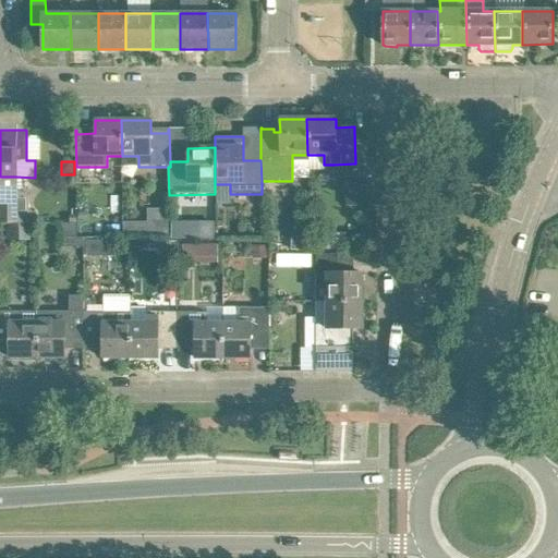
[(26,223),(26,193),(16,193),(16,177),(0,177),(0,223),(12,223),(26,223)]
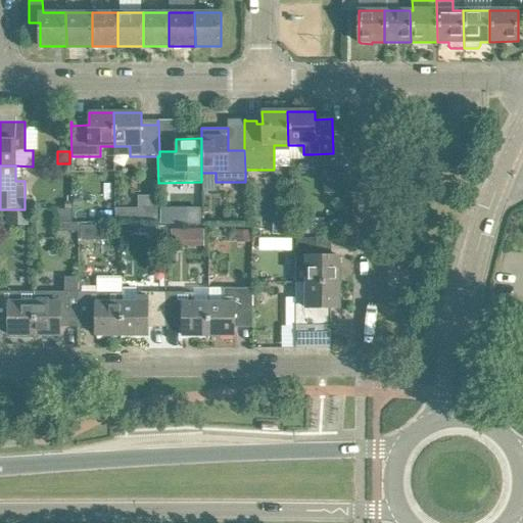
[(344,167),(325,165),(325,193),(344,193),(344,167)]
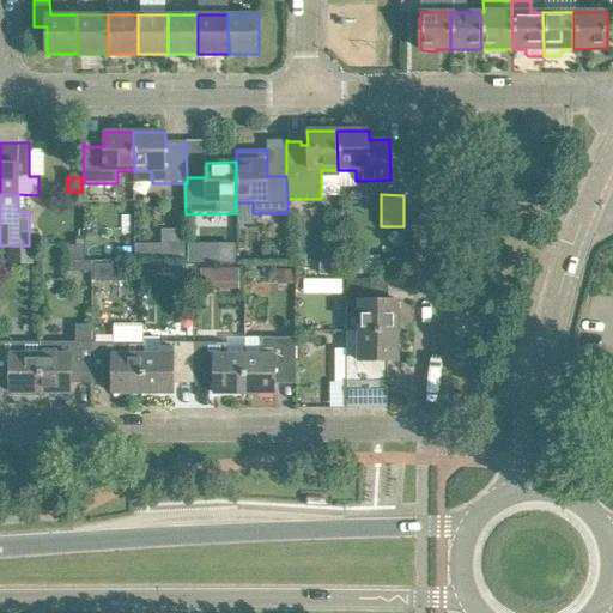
[(84,246),(68,246),(68,272),(91,272),(91,265),(84,265),(84,246)]
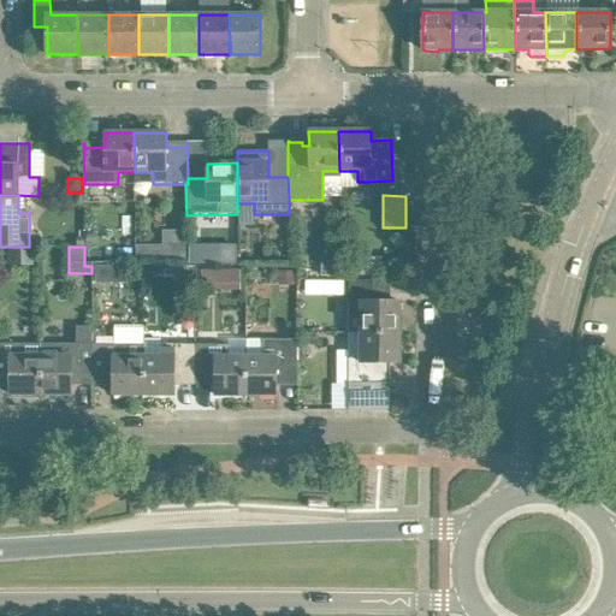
[(147,247),(135,247),(135,262),(147,262),(147,247)]
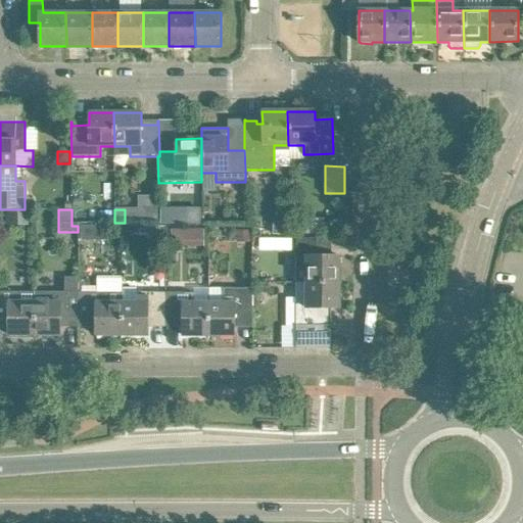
[(185,226),(185,209),(160,209),(160,226),(185,226)]
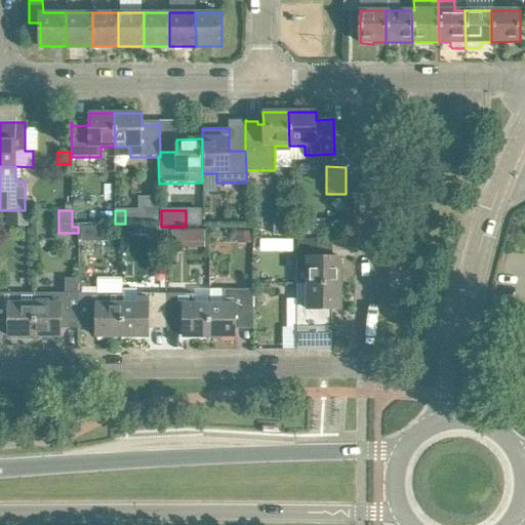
[(29,213),(7,213),(6,228),(29,228),(29,213)]
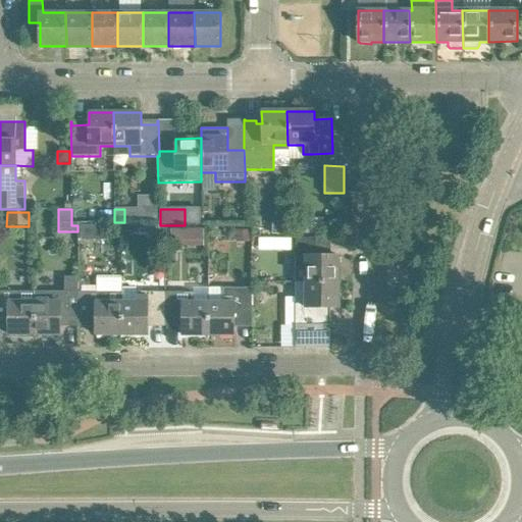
[(286,221),(273,221),(273,233),(286,233),(286,221)]
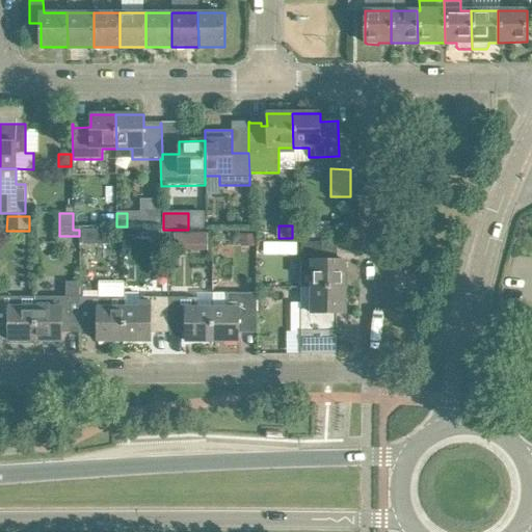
[(110,230),(83,230),(83,244),(110,244),(110,230)]
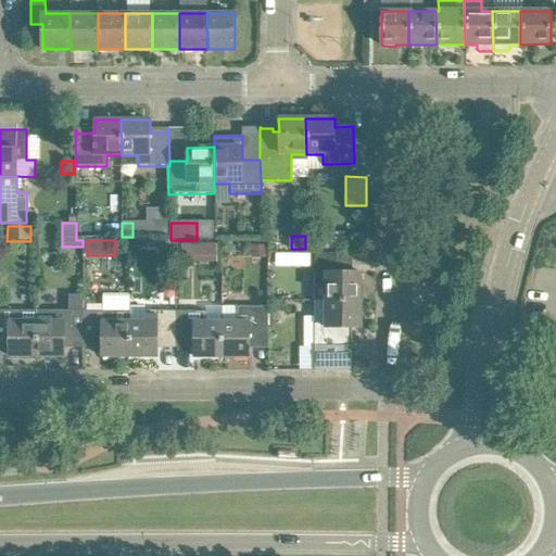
[(156,240),(156,249),(173,249),(173,240),(156,240)]
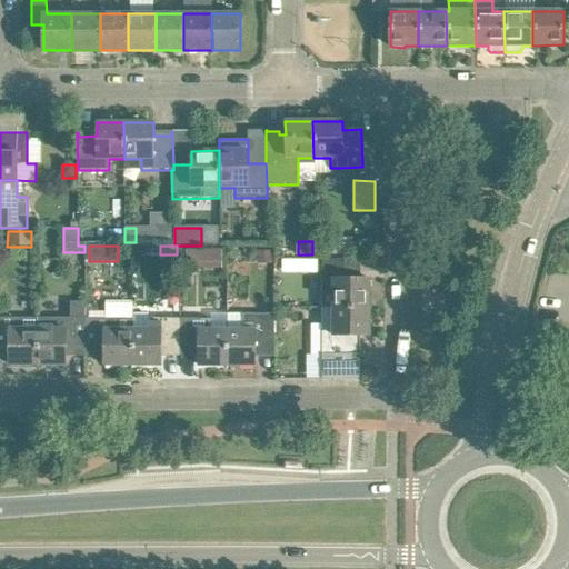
[(326,246),(317,246),(317,255),(326,255),(326,246)]
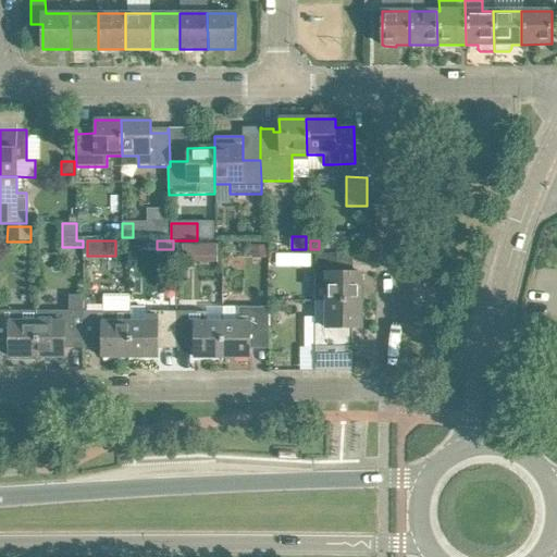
[(267,245),(251,245),(251,258),(267,258),(267,245)]
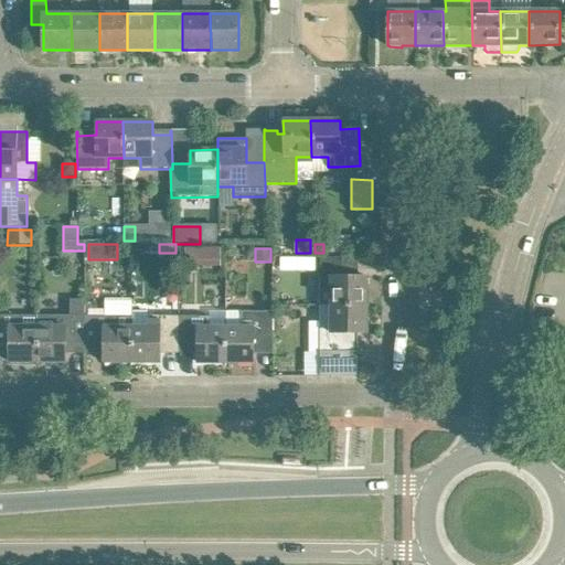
[(201,249),(185,251),(185,270),(201,269),(201,249)]
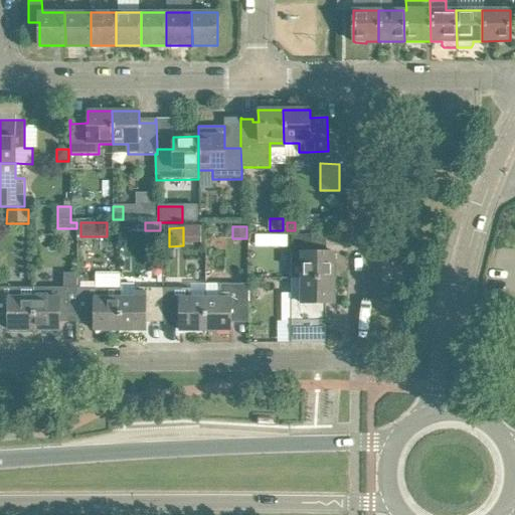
[(334,279),(334,251),(326,251),(326,234),(306,234),(292,234),(292,279),(334,279)]
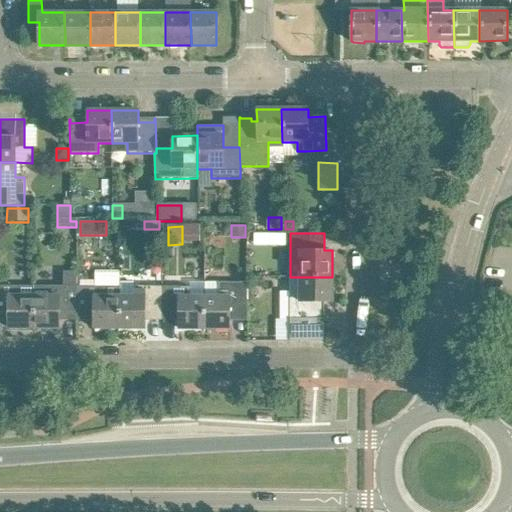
[(77,316),(76,286),(76,271),(63,271),(63,286),(33,286),(33,328),(59,328),(59,316),(65,316),(66,320),(77,320),(77,316)]
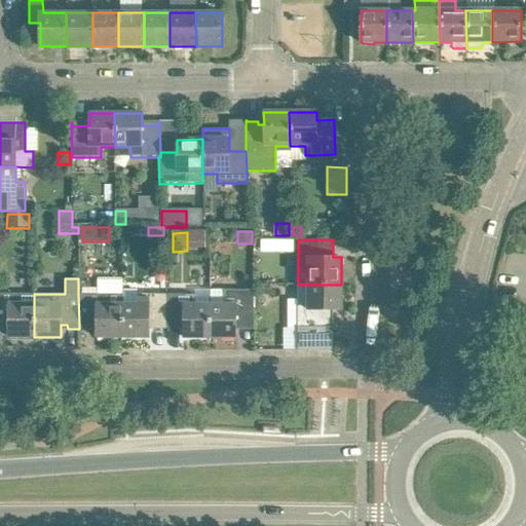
[(329,327),(329,310),(341,310),(341,285),(298,285),(297,285),(297,350),(333,350),(333,327),(329,327)]
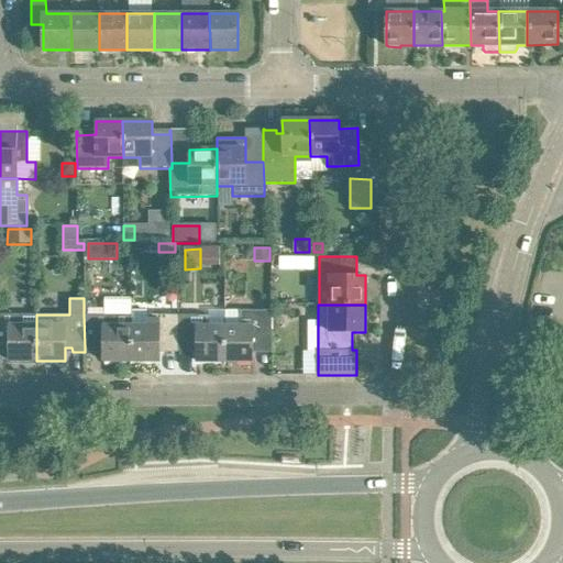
[(272,352),(272,330),(272,312),(241,311),(240,327),(224,327),(223,361),(253,361),(253,348),(271,349),(271,352),(272,352)]
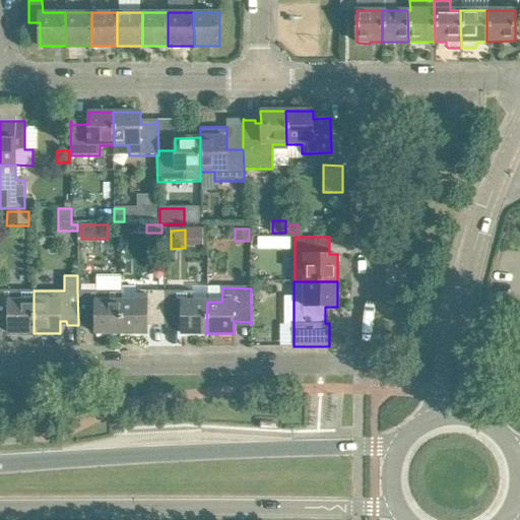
[(34,333),(34,290),(11,289),(0,289),(0,324),(1,324),(1,320),(8,320),(8,333),(34,333)]
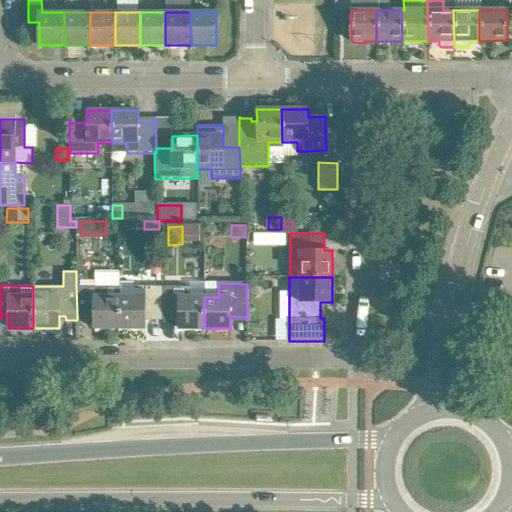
[(119,328),(119,296),(119,286),(76,286),(77,316),(94,316),(94,328),(119,328)]
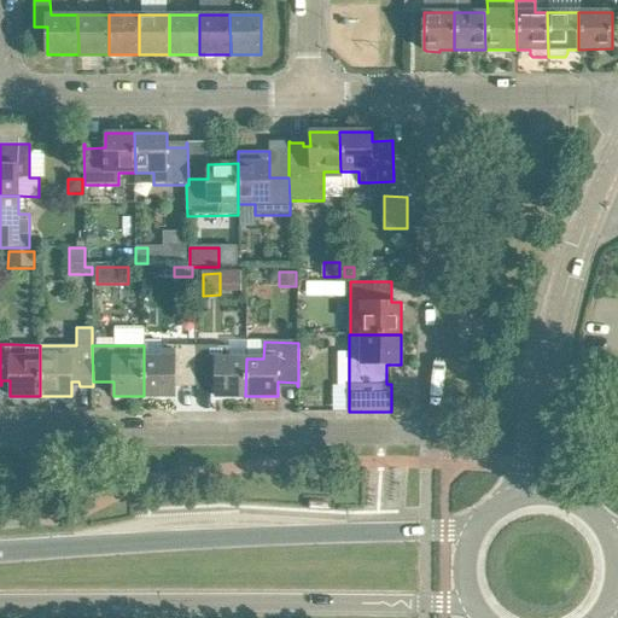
[(193,382),(193,345),(162,345),(161,357),(144,357),(144,396),(175,396),(175,382),(193,382)]
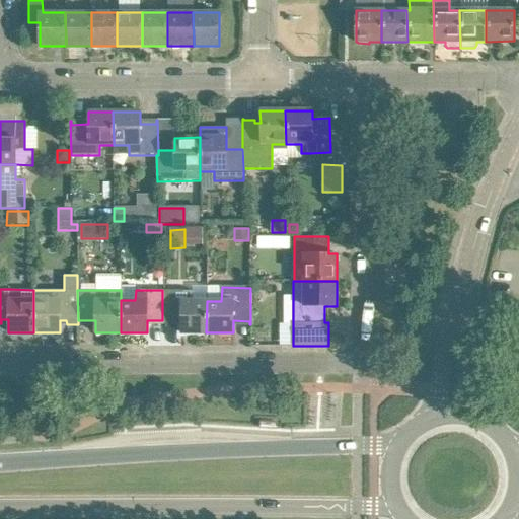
[(206,332),(207,301),(192,300),(192,291),(162,290),(162,320),(181,320),(181,332),(206,332)]
